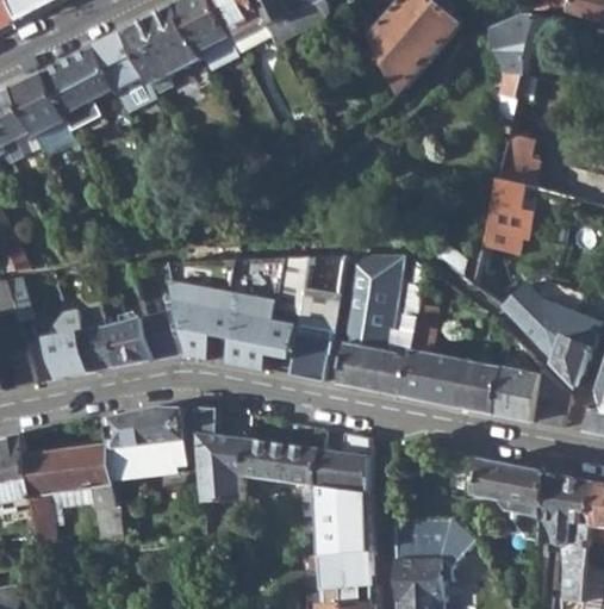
[(0,25),(13,19),(4,0),(0,0),(0,25)]
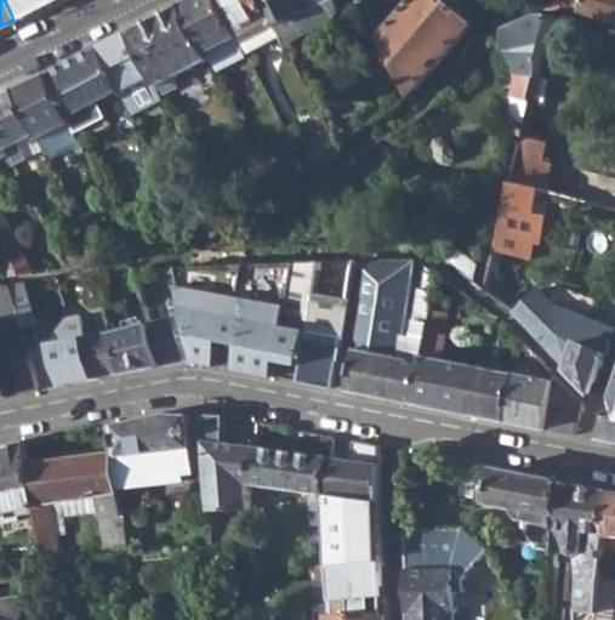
[(4,0),(13,20),(51,0),(4,0)]
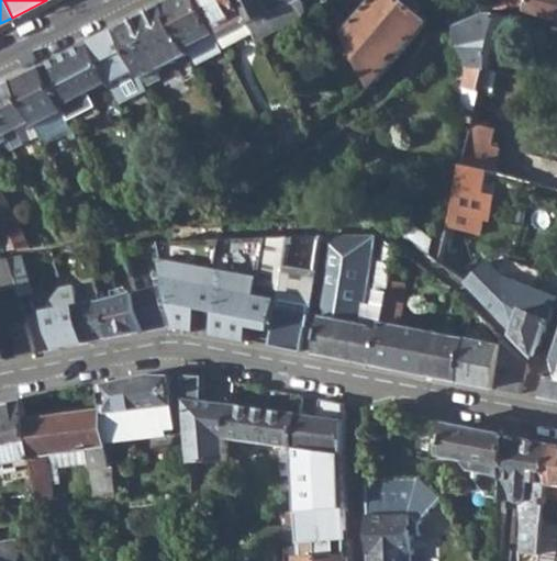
[(167,0),(160,4),(181,46),(212,31),(195,0),(167,0)]
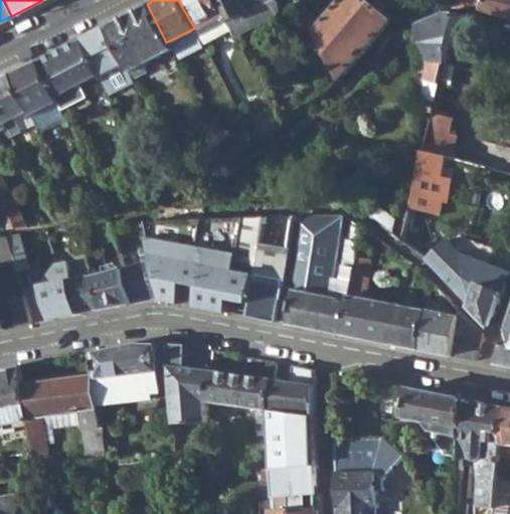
[(178,0),(194,28),(222,14),(214,0),(178,0)]
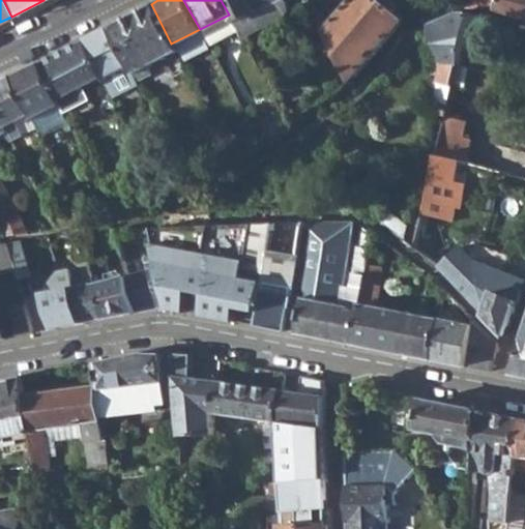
[(236,29),(239,35),(251,29),(246,21),(276,5),(273,0),(221,0),(229,15),(236,29)]
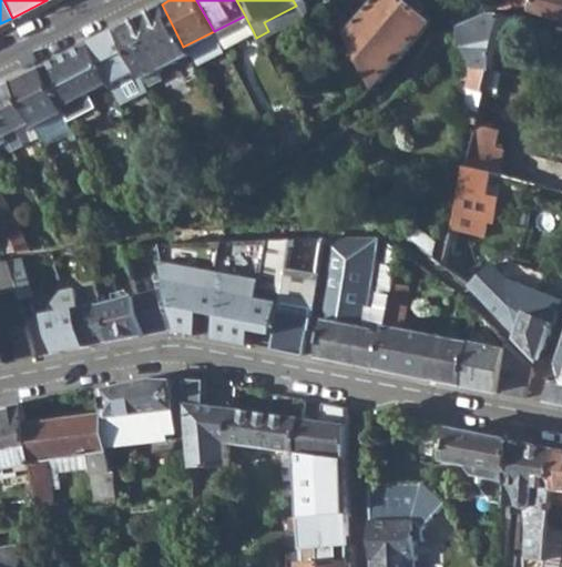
[(367,0),(341,29),(370,83),(427,19),(416,9),(420,3),(415,0),(367,0)]
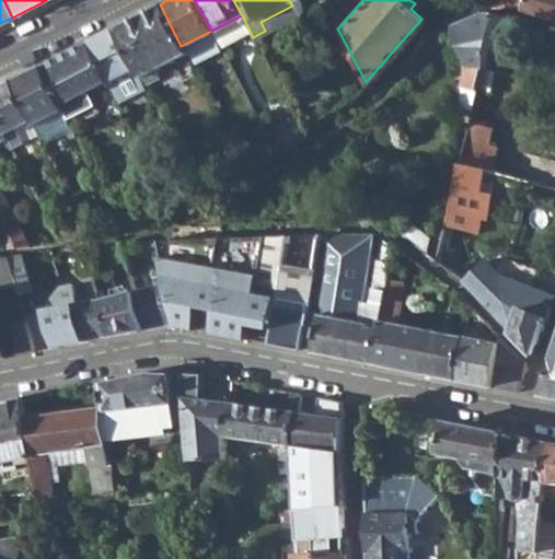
[(492,0),(488,6),(554,23),(554,0),(522,0),(522,1),(517,0),(492,0)]
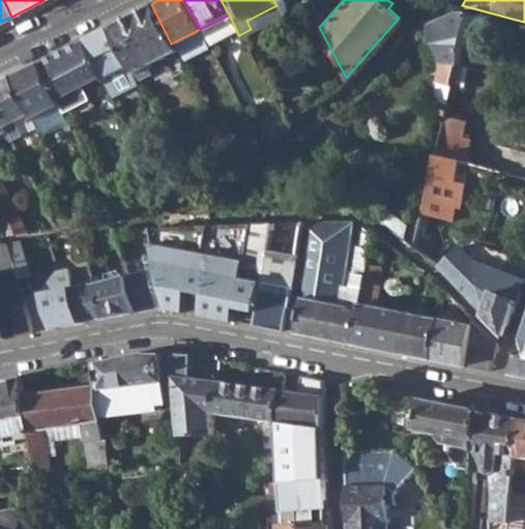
[(130,74),(130,76),(144,70),(141,66),(174,50),(171,43),(151,4),(107,27),(129,72),(130,74)]
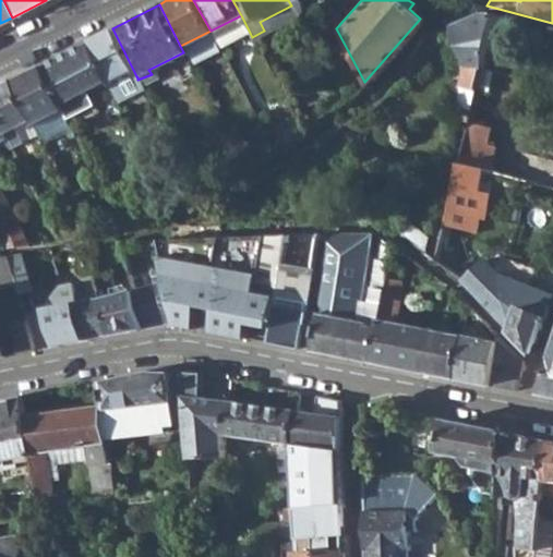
[(297,14),(291,5),(260,22),(264,31),(297,14)]
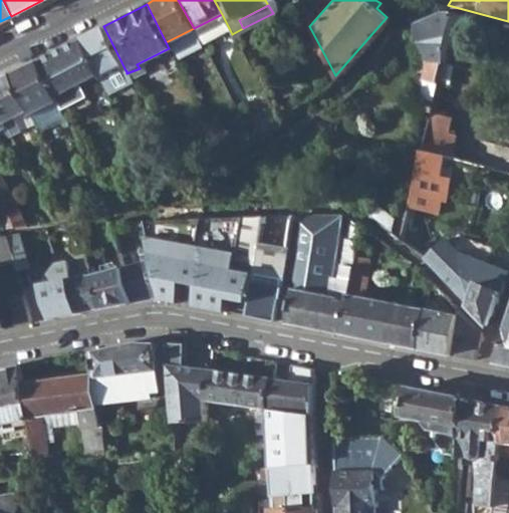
[(417,95),(431,98),(444,45),(452,12),(441,9),(413,19),(431,56),(430,63),(425,62),(417,95)]
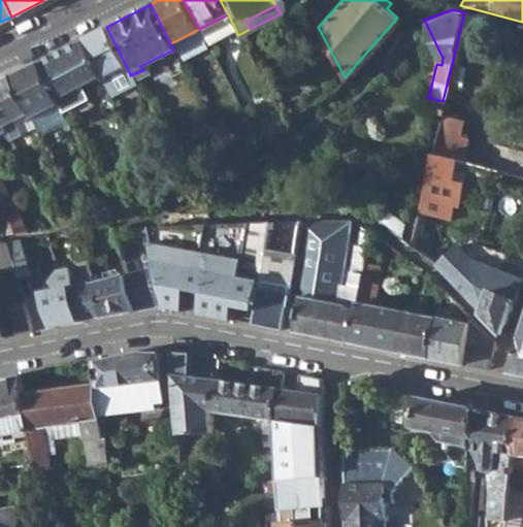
[(464,12),(456,46),(474,51),(482,18),(464,12)]
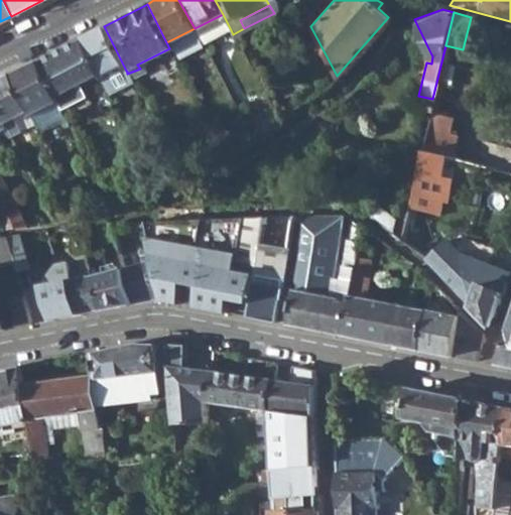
[(223,14),(195,28),(201,41),(229,27),(223,14)]
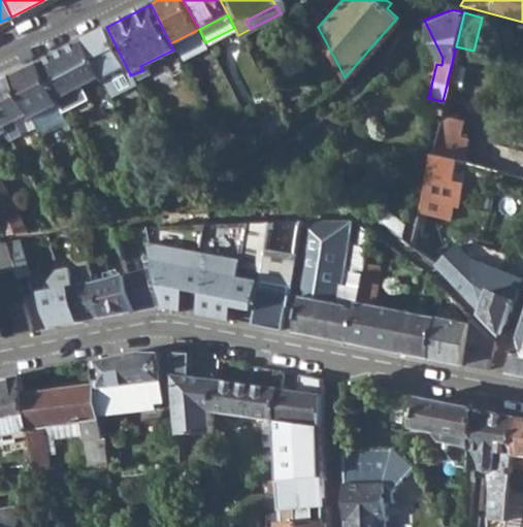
[(106,27),(78,40),(98,77),(98,79),(106,96),(129,85),(125,76),(130,73),(129,72),(106,27)]
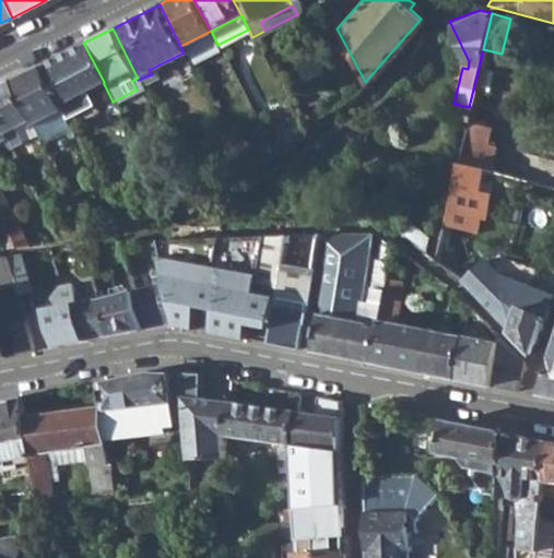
[(211,31),(180,46),(184,52),(189,63),(219,48),(219,46),(217,45),(211,31)]
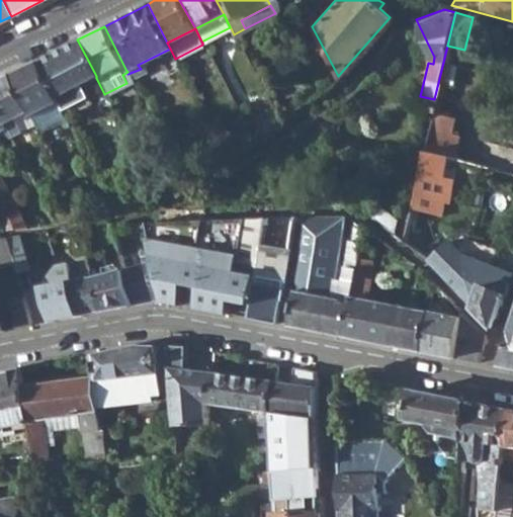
[(33,62),(53,98),(96,76),(77,39),(33,62)]
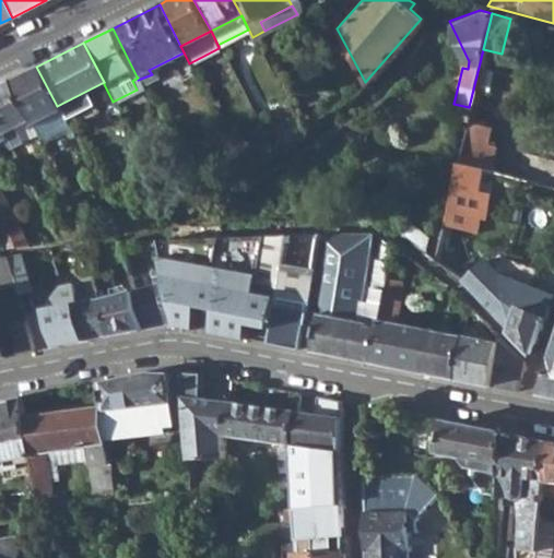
[(28,122),(38,141),(58,131),(62,139),(71,134),(57,106),(36,67),(8,81),(28,122)]
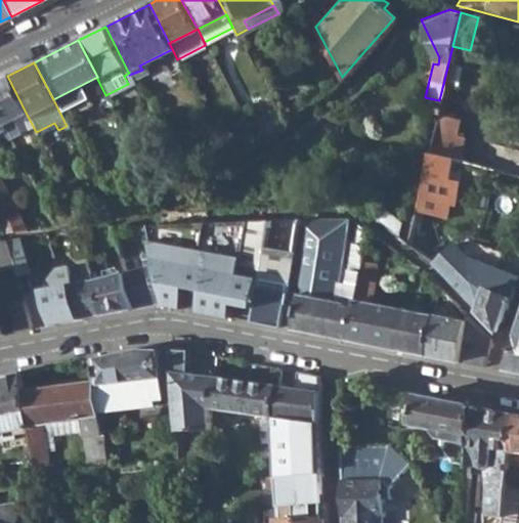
[(13,120),(27,115),(7,76),(0,80),(0,125),(3,131),(7,138),(19,132),(13,120)]
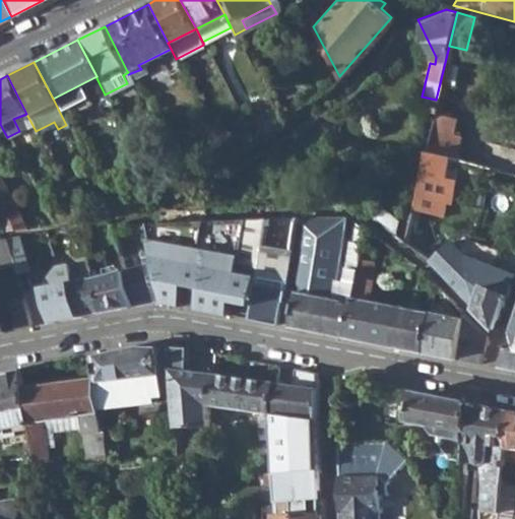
[(444,156),(451,158),(456,136),(447,134),(451,118),(433,112),(423,151),(444,156)]
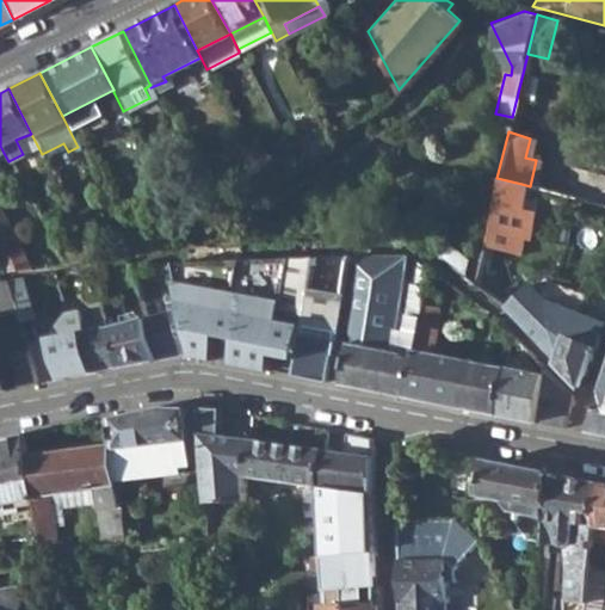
[(562,193),(599,202),(604,177),(569,168),(562,193)]
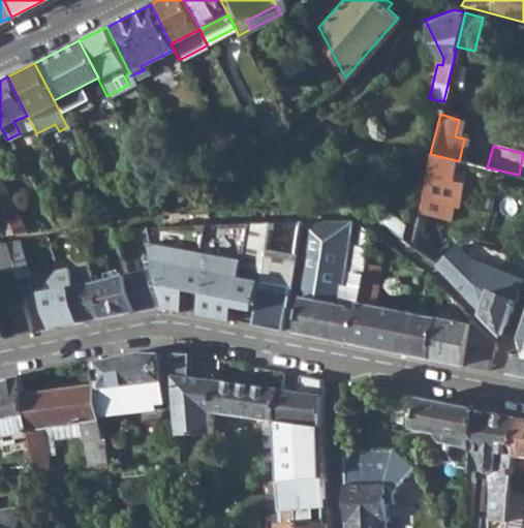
[(447,180),(452,159),(430,154),(417,211),(443,217),(447,202),(451,202),(456,182),(447,180)]
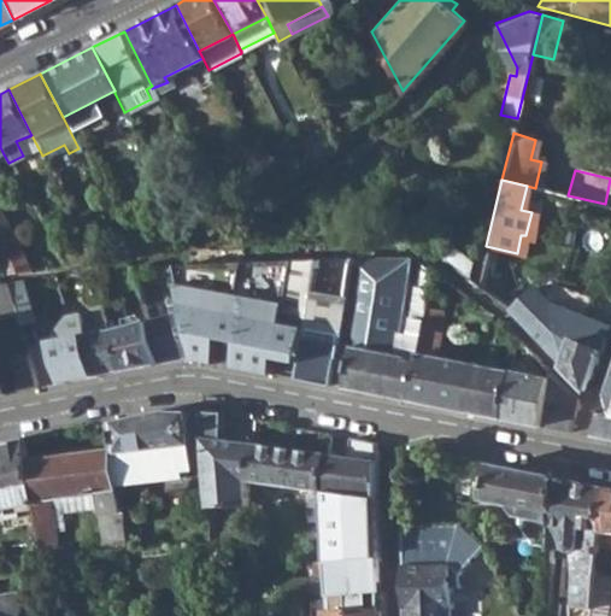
[(0,273),(1,275),(33,273),(0,211),(0,273)]
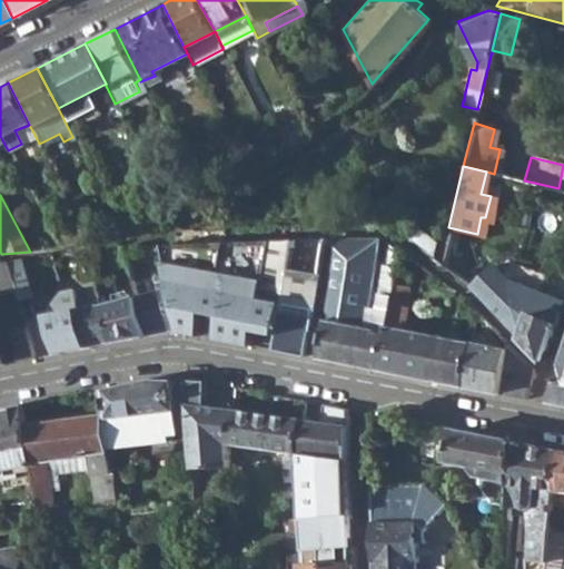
[(326,239),(315,297),(329,301),(325,320),(322,319),(314,357),(373,369),(381,324),(395,247),(386,241),(369,329),(363,327),(379,238),(326,239)]
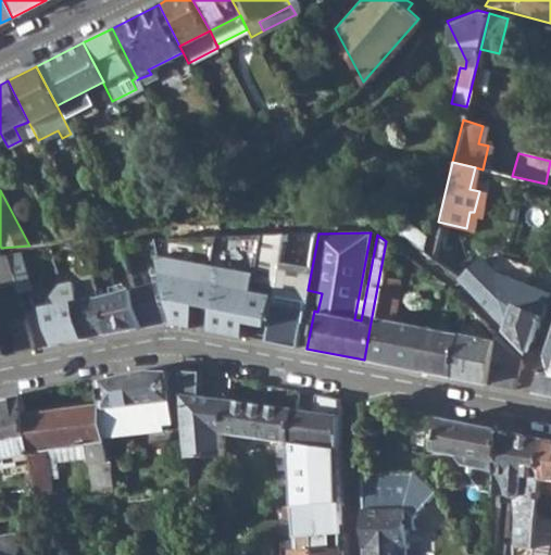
[(264,341),(297,347),(308,290),(318,234),(265,235),(257,280),(275,285),(264,341)]
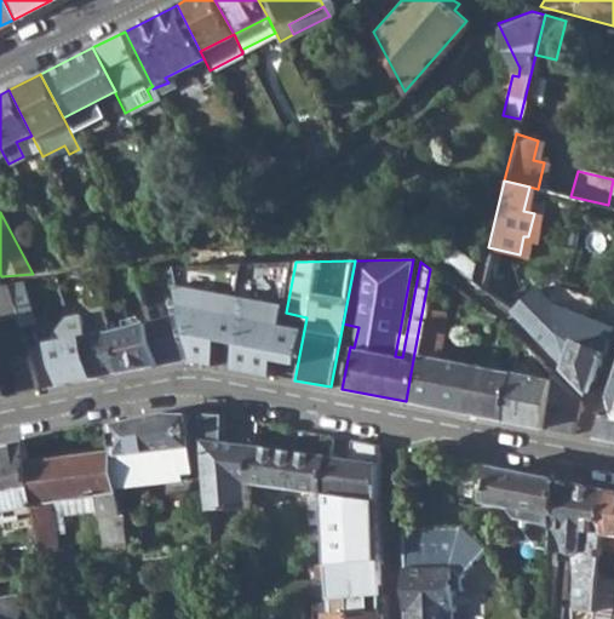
[(179,311),(190,354),(191,360),(193,360),(294,380),(307,317),(286,313),(296,262),(174,265),(178,297),(178,310),(179,311)]
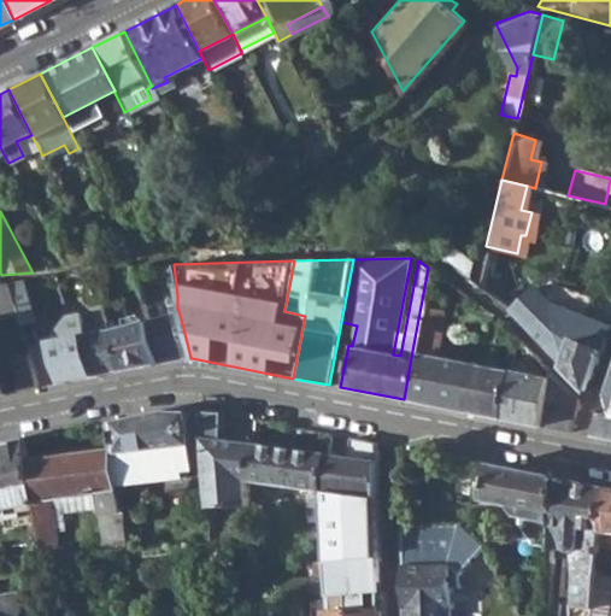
[(547,304),(581,316),(588,297),(553,285),(556,281),(545,276),(533,288),(547,304)]
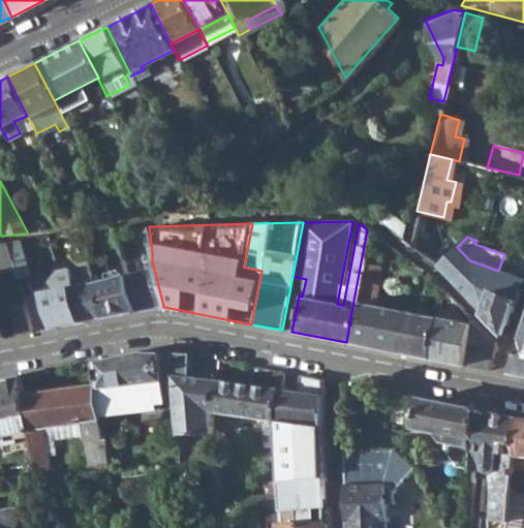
[(0,269),(11,268),(4,242),(0,242),(0,269)]
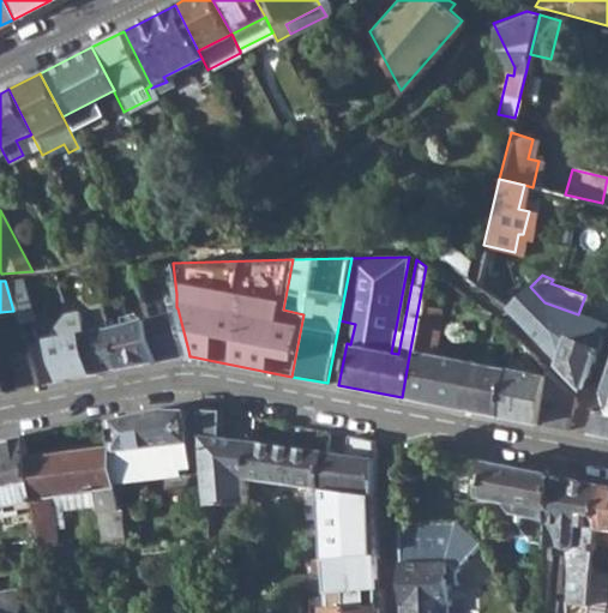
[(506,310),(579,390),(607,324),(578,314),(545,302),(530,287),(506,310)]
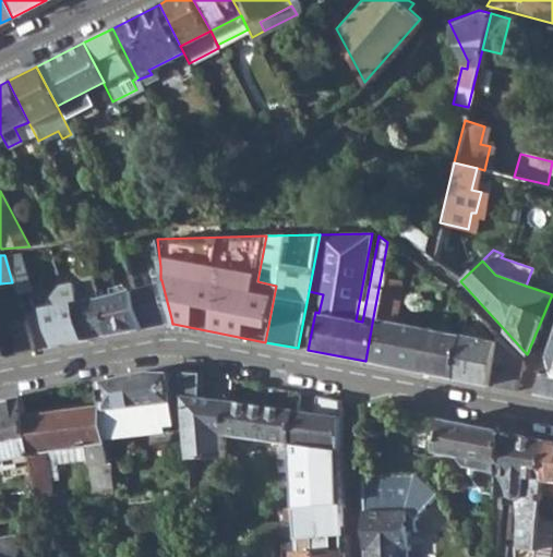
[(128,289),(139,328),(164,323),(169,324),(172,324),(171,318),(161,280),(160,279),(160,267),(148,269),(151,283),(128,289)]
